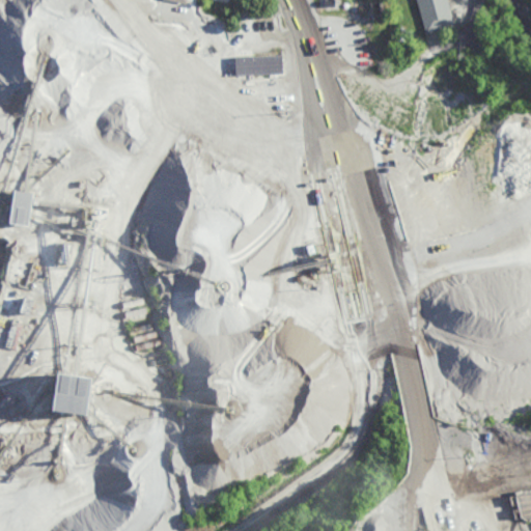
[(426,32),(418,0),(448,0),(455,24),(426,32)]
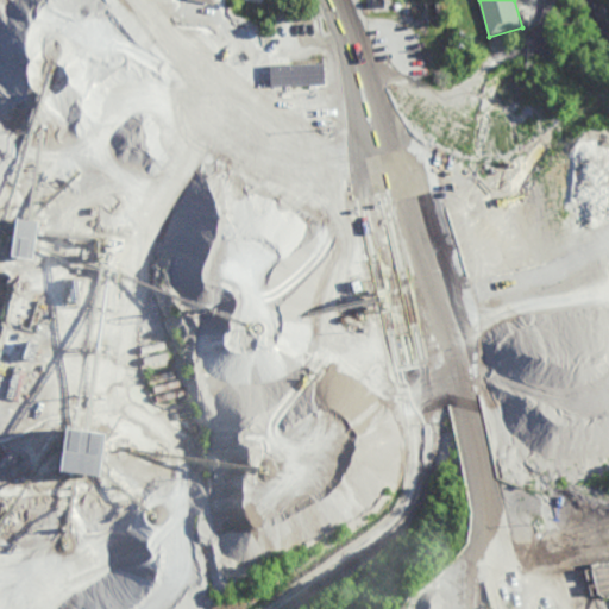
[(425,2),(426,17),(437,17),(435,1),(425,2)]
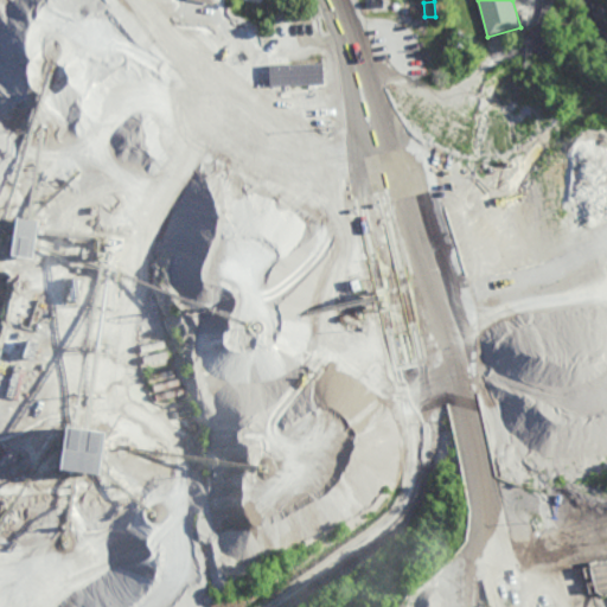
[(324,84),(323,63),(269,64),(269,85),(324,84)]
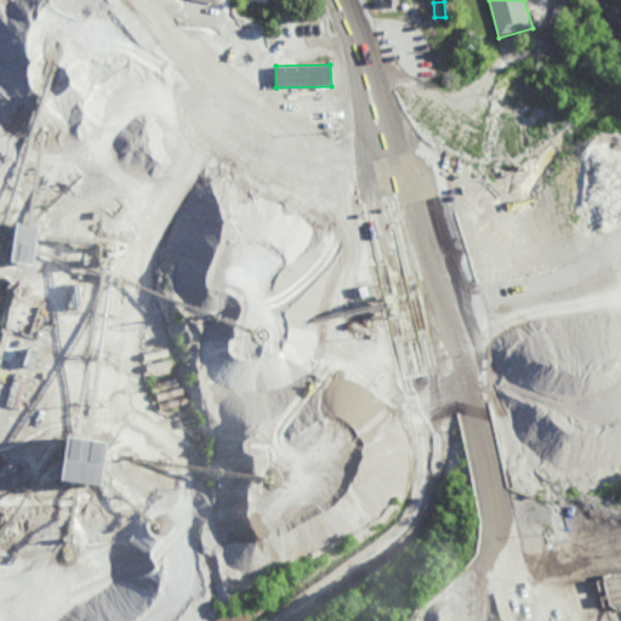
[(34,265),(12,261),(17,223),(39,226),(34,265)]
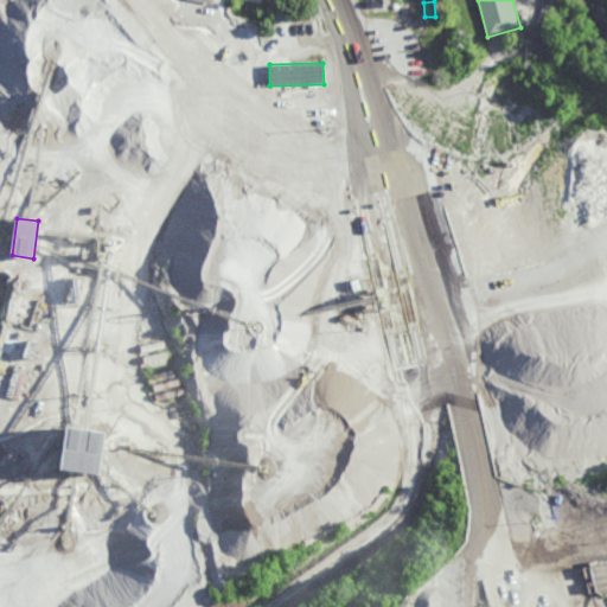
[(96,474),(58,467),(65,426),(103,433),(96,474)]
